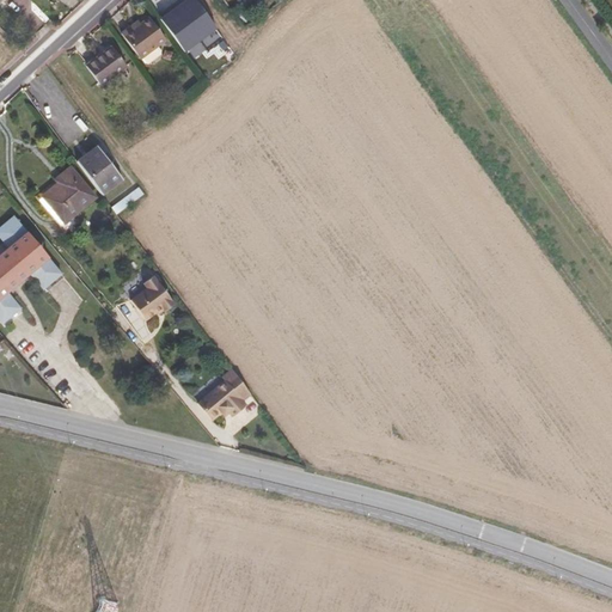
[(148,0),(158,13),(176,0),(148,0)]
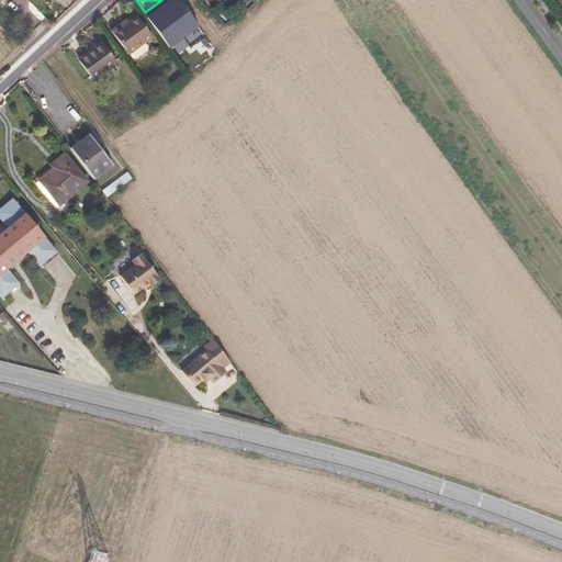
[(170,0),(147,18),(168,47),(199,26),(179,0),(170,0)]
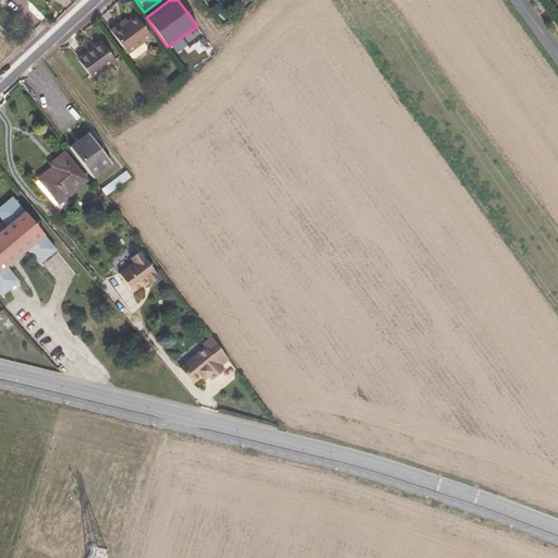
[(122,26),(120,23),(110,31),(128,53),(150,36),(136,15),(128,22),(122,26)]
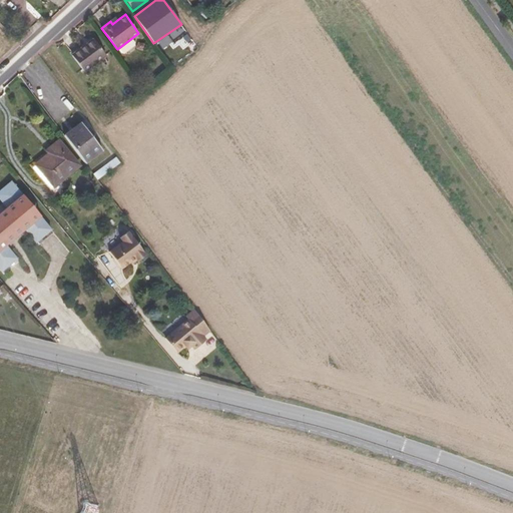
[(132,38),(119,49),(123,54),(136,43),(132,38)]
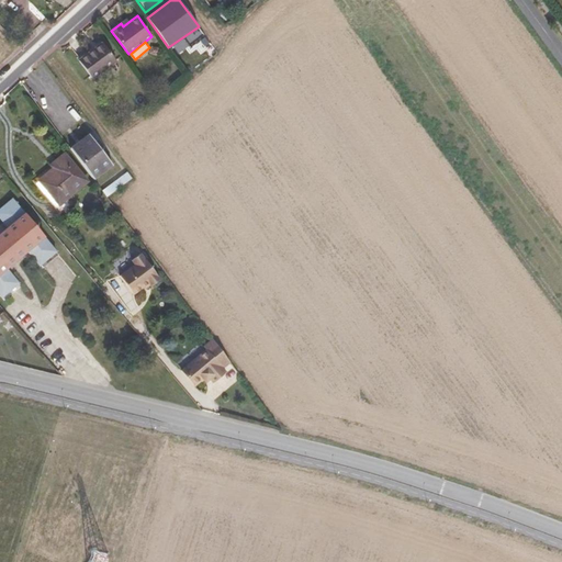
[(102,43),(79,60),(92,78),(115,60),(102,43)]
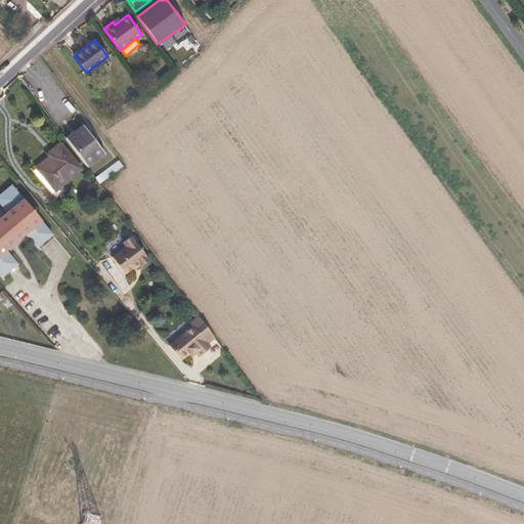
[(83,125),(66,138),(87,167),(104,154),(83,125)]
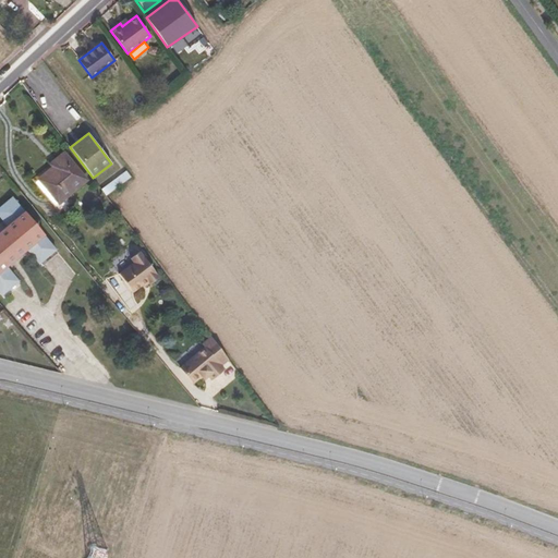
[(52,167),(37,178),(46,189),(43,192),(53,206),(85,180),(62,153),(50,162),(52,167)]
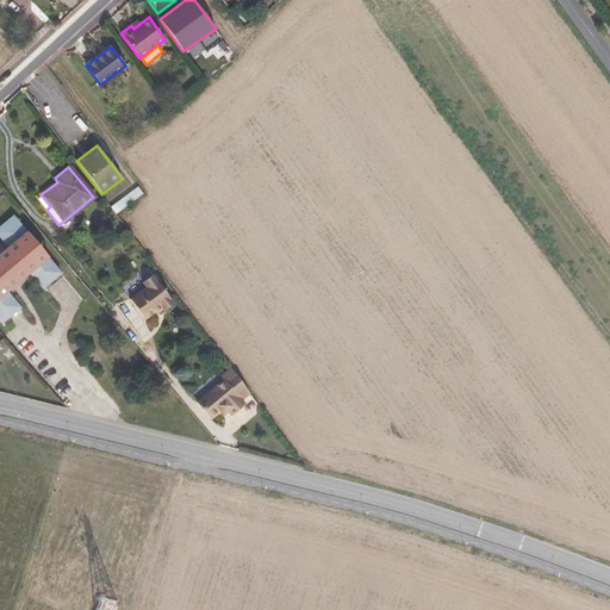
[(137,187),(111,206),(116,213),(142,194),(137,187)]
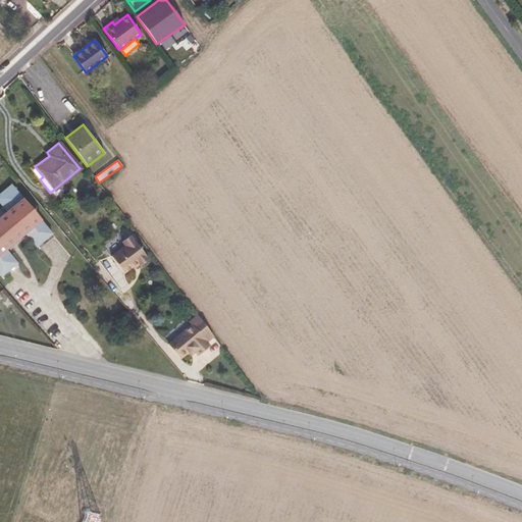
[(10,184),(0,193),(0,203),(6,211),(0,215),(0,274),(1,276),(16,262),(5,249),(24,232),(36,247),(51,232),(10,184)]
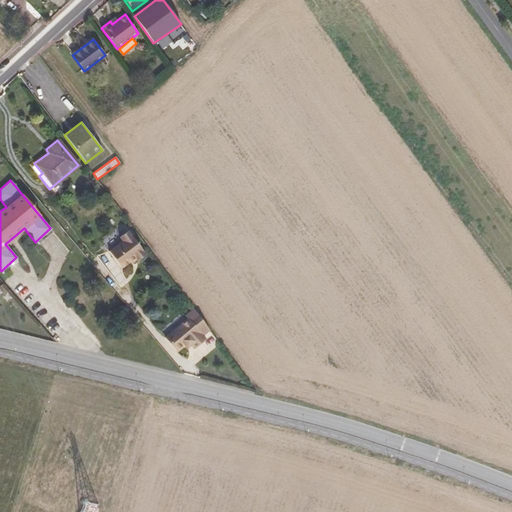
[(146,254),(128,231),(120,237),(123,241),(109,251),(122,268),(131,261),(135,258),(137,259),(138,261),(146,254)]
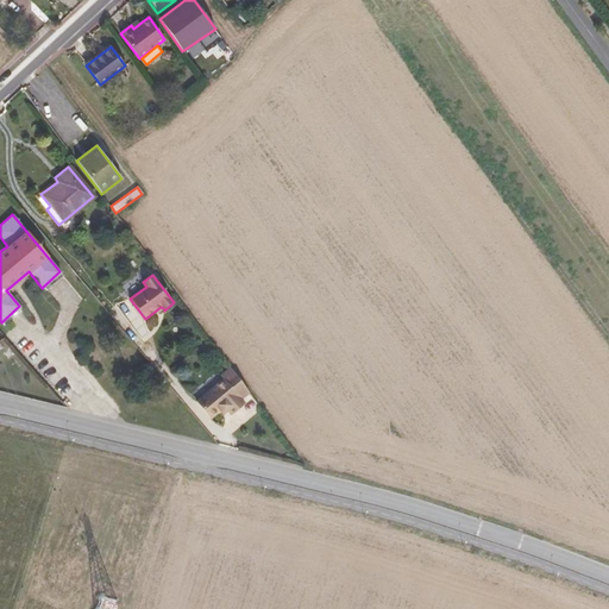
[(196,401),(211,418),(220,410),(225,406),(227,409),(231,414),(245,402),(242,399),(250,391),(231,366),(220,375),(224,378),(196,401)]
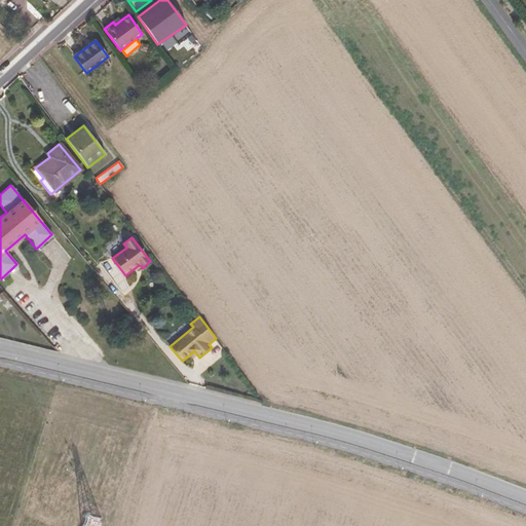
All buildings are outlined.
